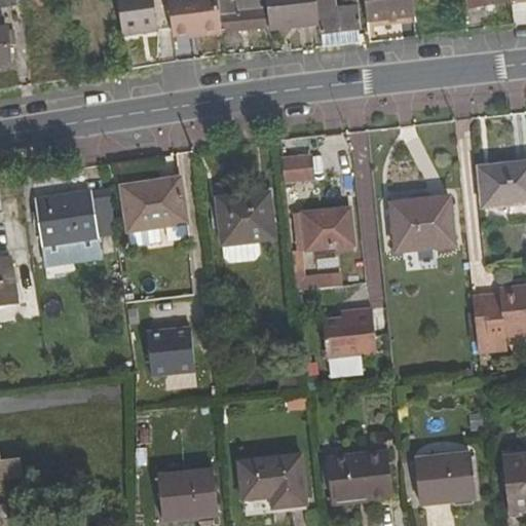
[(115,0),(119,39),(170,34),(164,0),(115,0)]
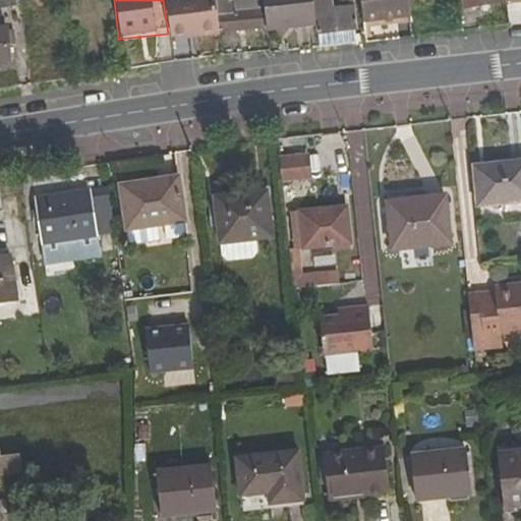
[(163,0),(168,34),(168,36),(182,34),(216,31),(213,0),(212,0),(163,0)]
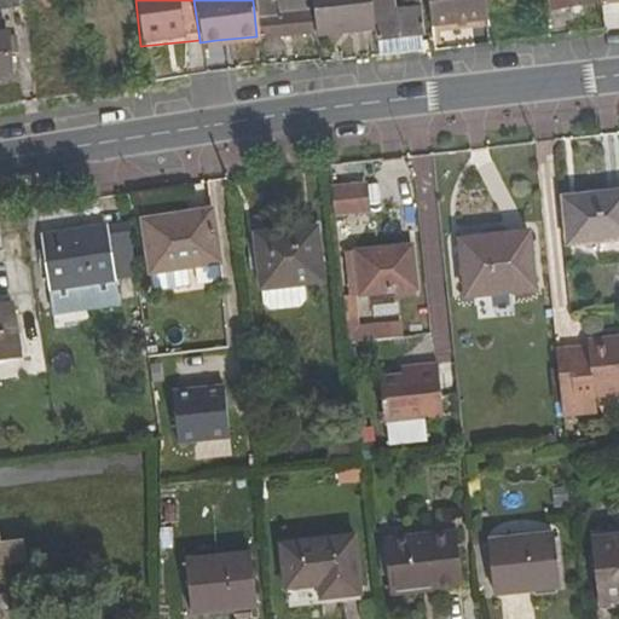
[(256,36),(258,40),(308,34),(305,10),(277,13),(275,0),(255,0),(253,0),(256,36)]
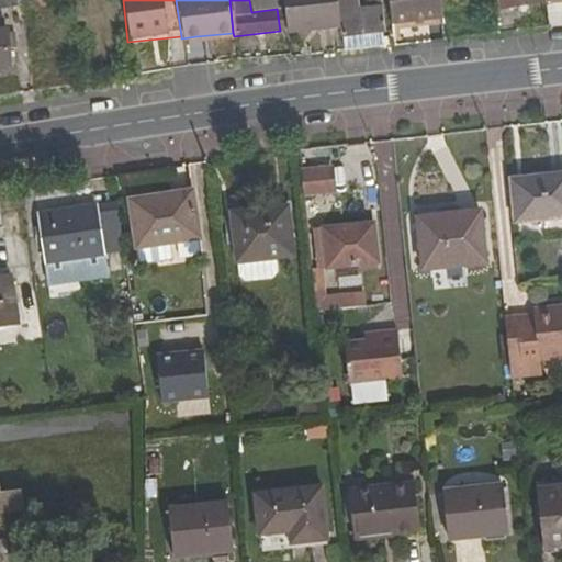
[(281,0),(287,36),(337,30),(333,0),(281,0)]
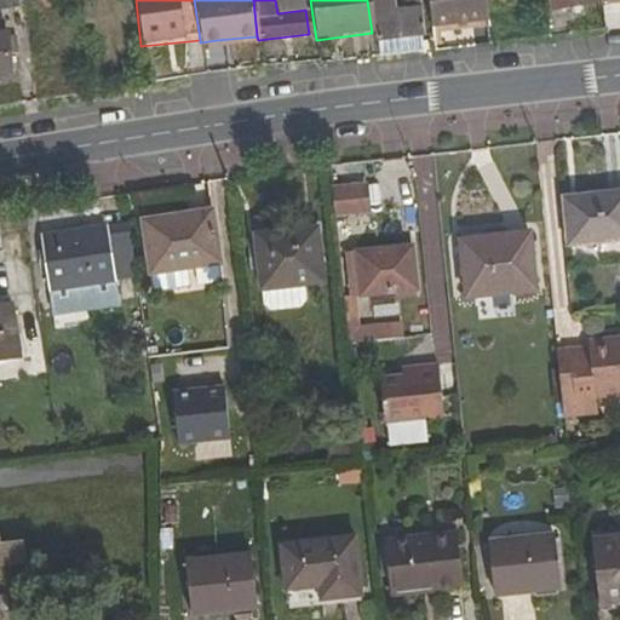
[(367,0),(372,33),(373,42),(422,36),(418,7),(394,10),(391,0),(367,0)]
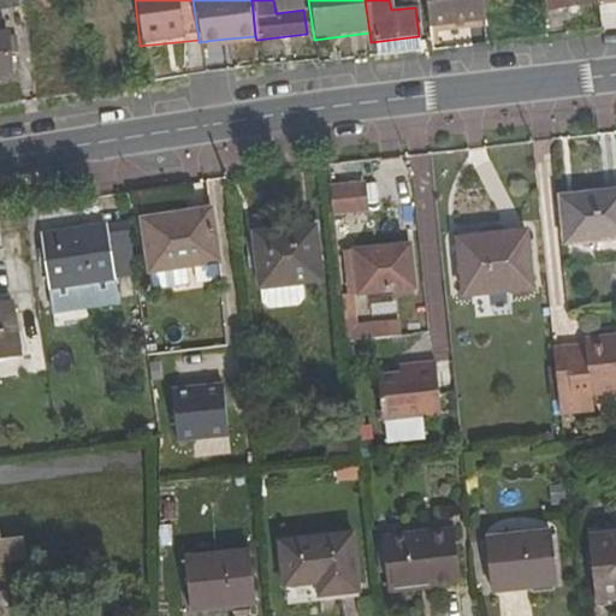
[(422,0),(426,27),(484,19),(481,0),(422,0)]
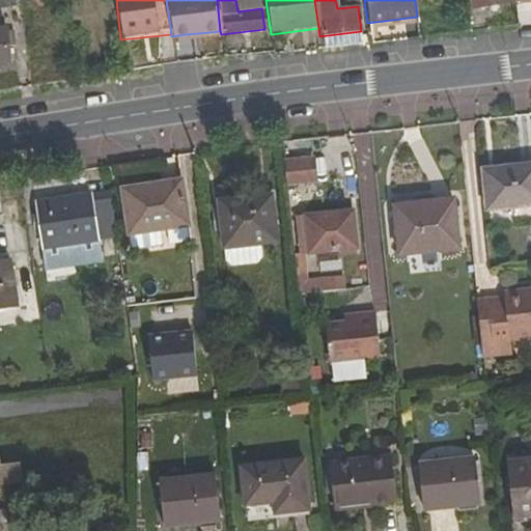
[(470,0),(471,8),(511,4),(511,0),(470,0)]
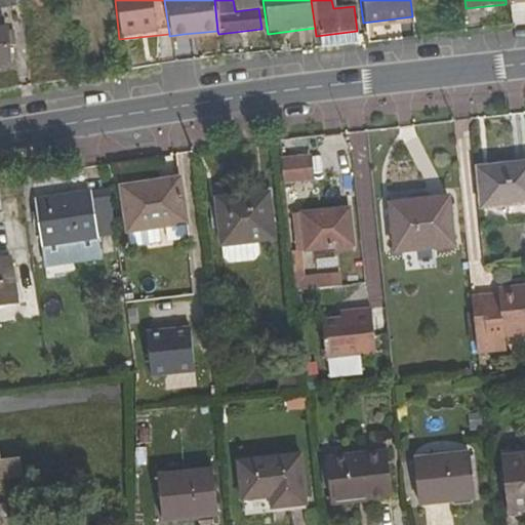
[(513,2),(516,25),(524,24),(524,0),(515,0),(516,1),(513,2)]
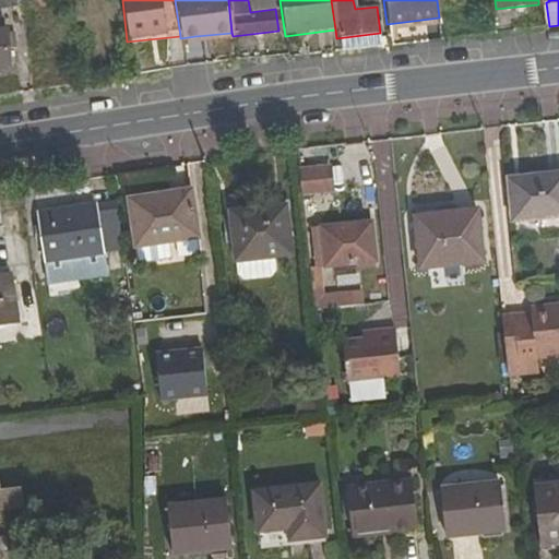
[(0,69),(10,69),(8,49),(15,48),(13,33),(8,33),(7,27),(0,27),(0,69)]
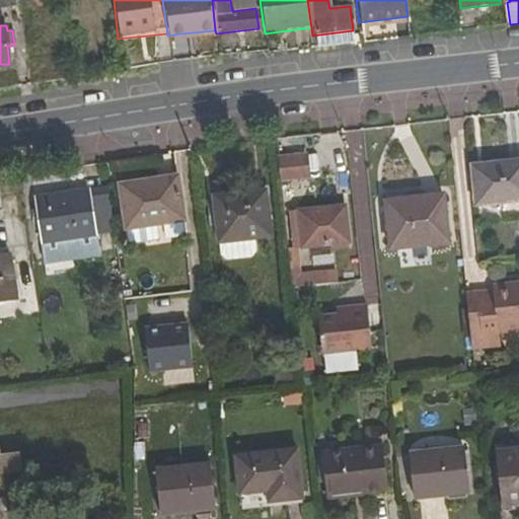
[(181,43),(216,39),(216,33),(215,30),(181,33),(181,43)]
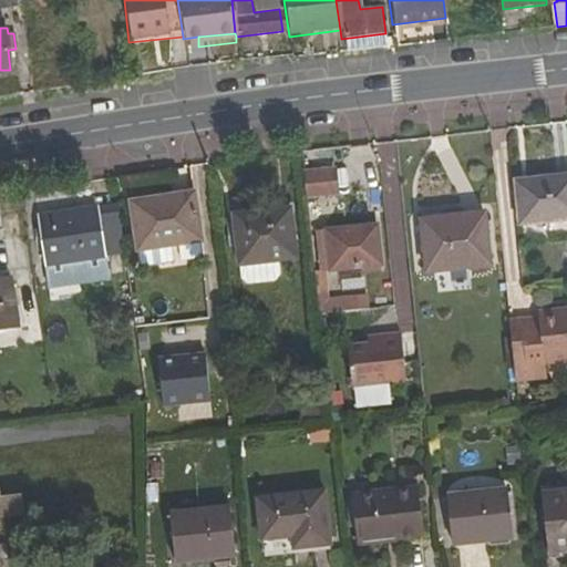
[(336,194),(333,169),(302,173),(306,197),(336,194)]
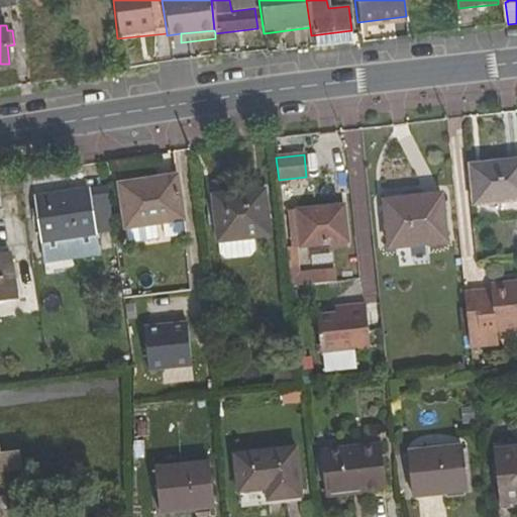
[(474,205),(516,200),(516,161),(471,166),(474,205)]
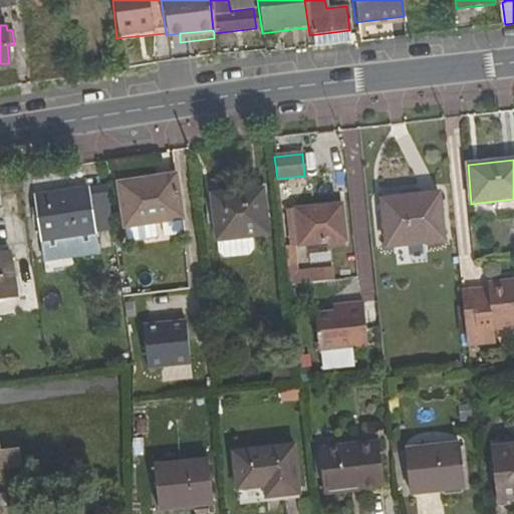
[(124,226),(182,218),(176,175),(118,183),(124,226)]
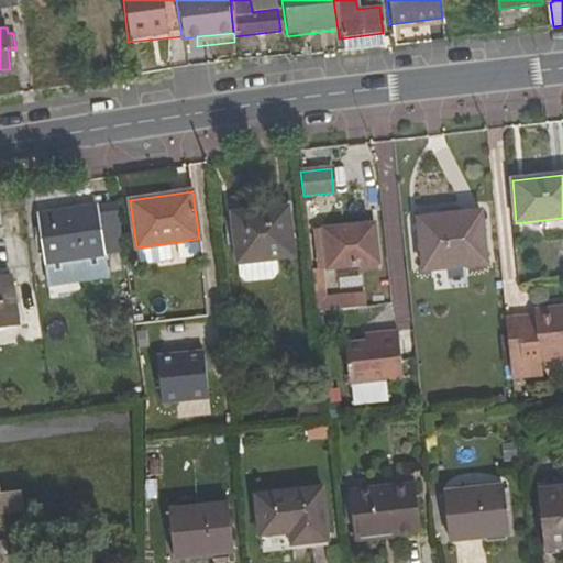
[(124,252),(117,202),(37,216),(45,265),(124,252)]
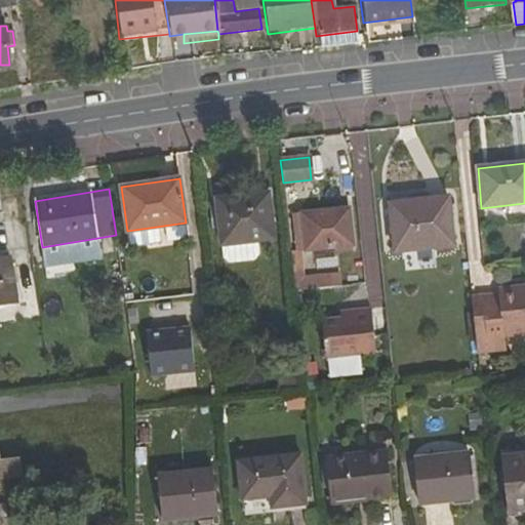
[(220,247),(274,241),(270,194),(216,199),(220,247)]
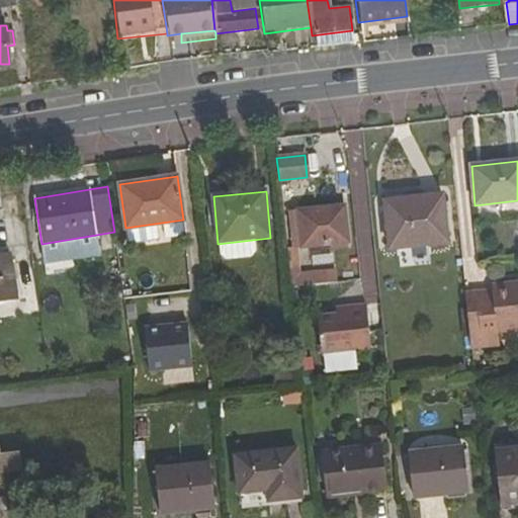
[(390,249),(448,243),(443,194),(384,200),(390,249)]
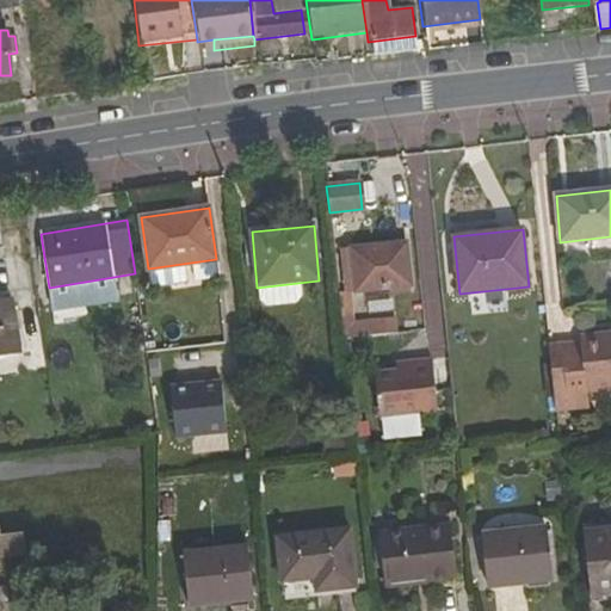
[(356,292),(412,287),(408,242),(351,248),(356,292)]
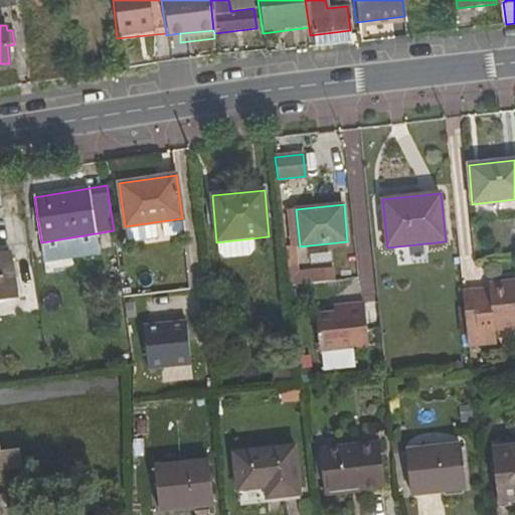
[(335,284),(335,268),(297,269),(296,246),(287,246),(288,285),(335,284)]
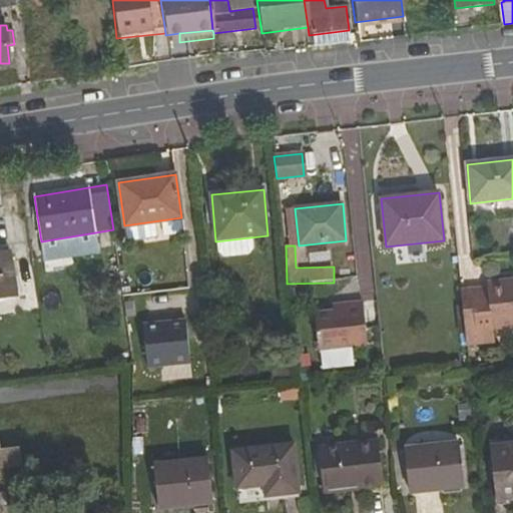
[(0,300),(17,298),(10,250),(0,251),(0,300)]
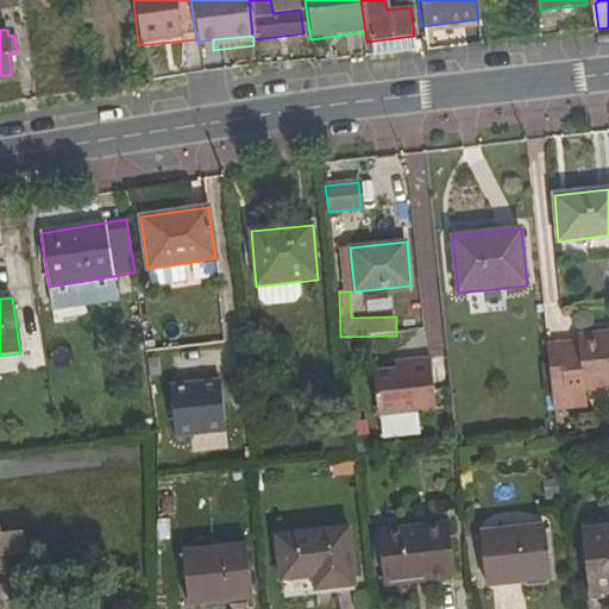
[(546,346),(553,410),(585,407),(584,394),(608,390),(608,332),(578,337),(578,343),(546,346)]
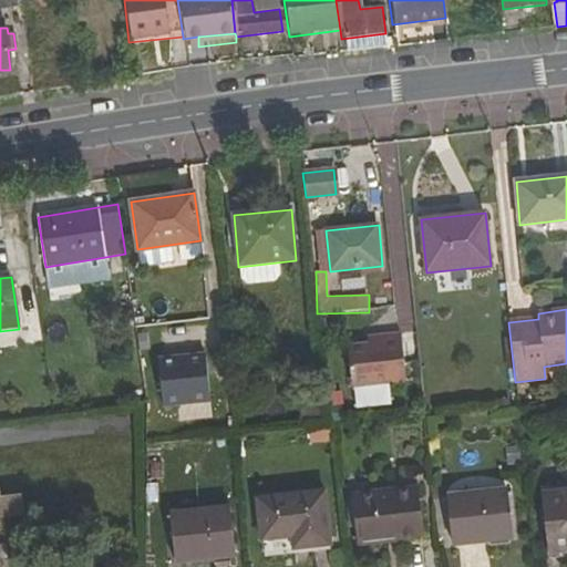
[(348,346),(352,385),(405,380),(401,333),(383,334),(384,342),(348,346)]
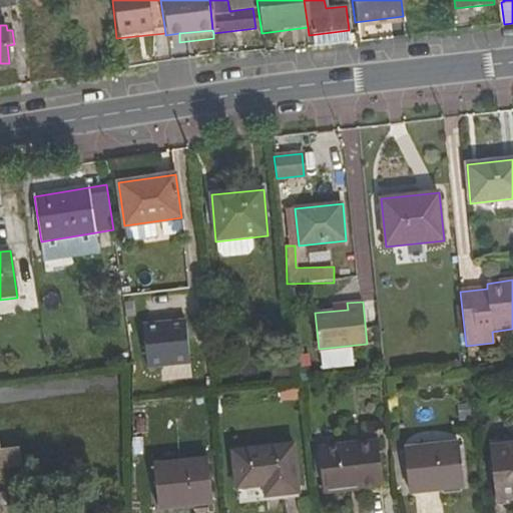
[(183,319),(140,323),(144,367),(187,363),(183,319)]
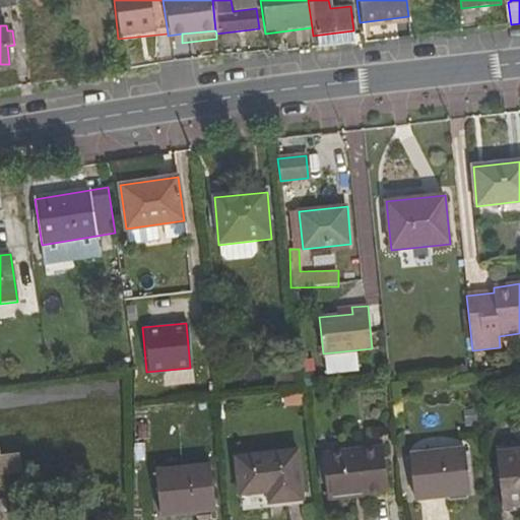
[(0,485),(5,485),(4,474),(22,472),(20,454),(1,456),(0,446),(0,485)]
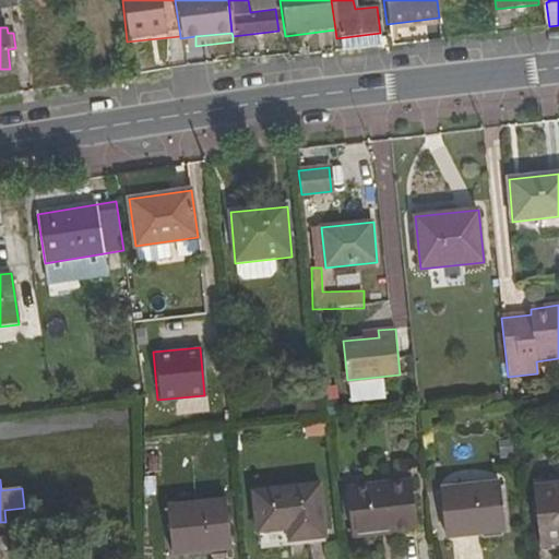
[(352,535),(417,530),(413,482),(347,487),(352,535)]
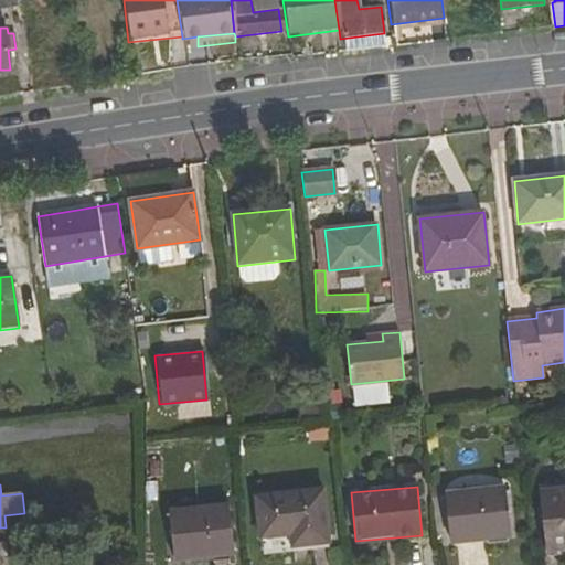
[(450,543),(511,536),(505,488),(445,493),(450,543)]
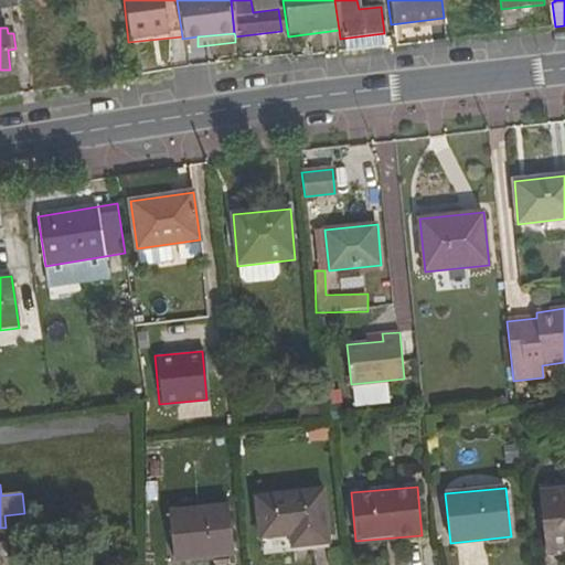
[(263,551),(329,543),(324,490),(257,498),(263,551)]
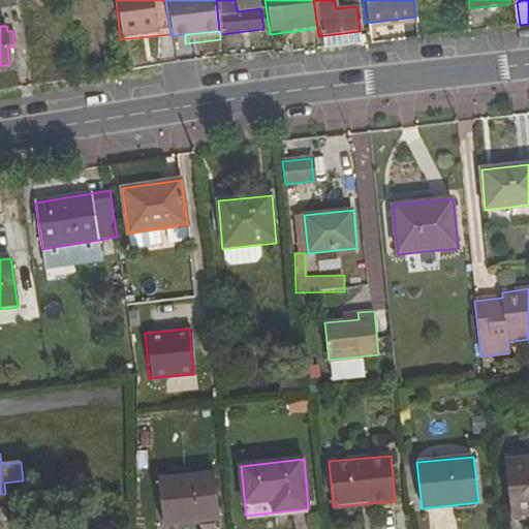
[(511,517),(528,515),(528,459),(505,462),(511,517)]
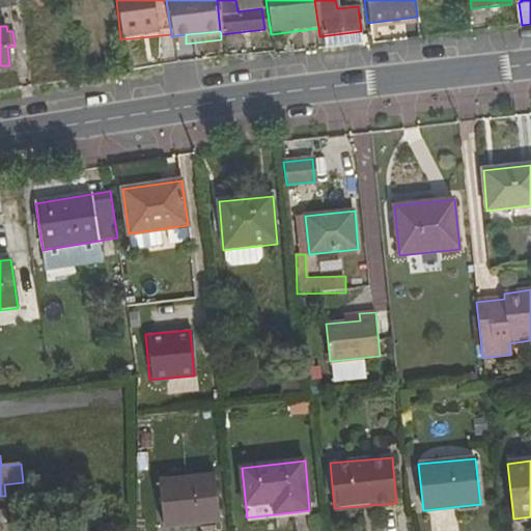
[(163,527),(221,521),(216,475),(159,480),(163,527)]
